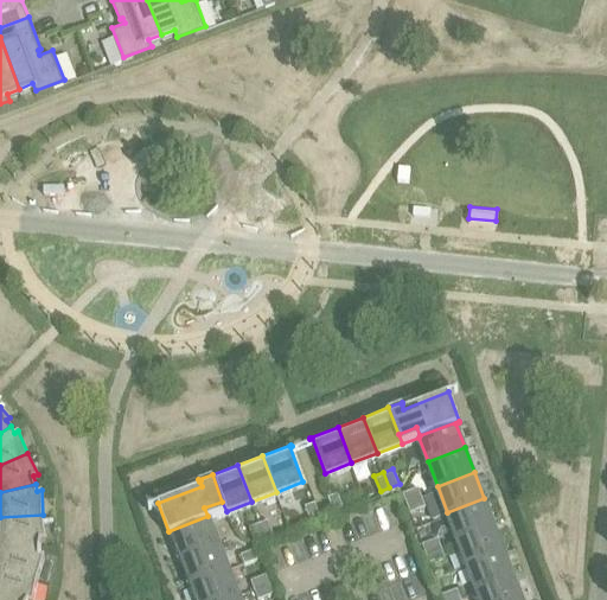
[(417,484),(402,490),(406,499),(422,493),(417,484)]
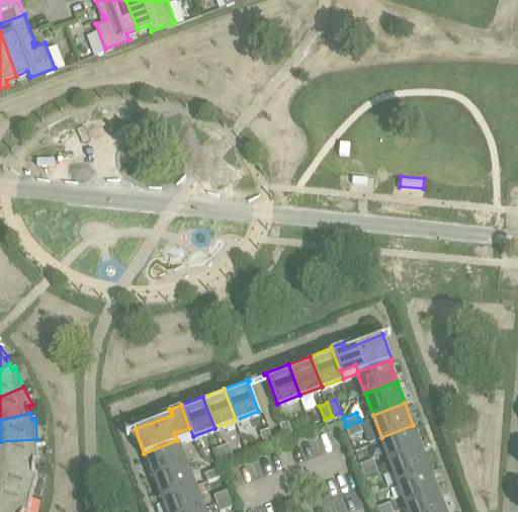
[(284,434),(293,431),(287,418),(279,421),(284,434)]
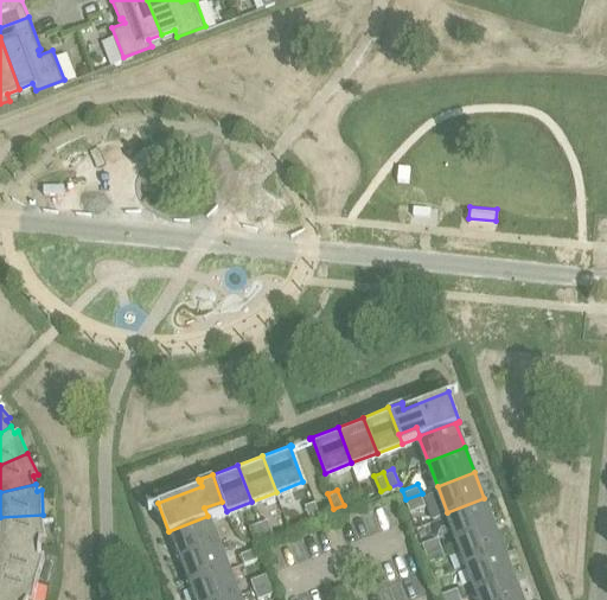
[(406,499),(409,509),(426,503),(422,493),(406,499)]
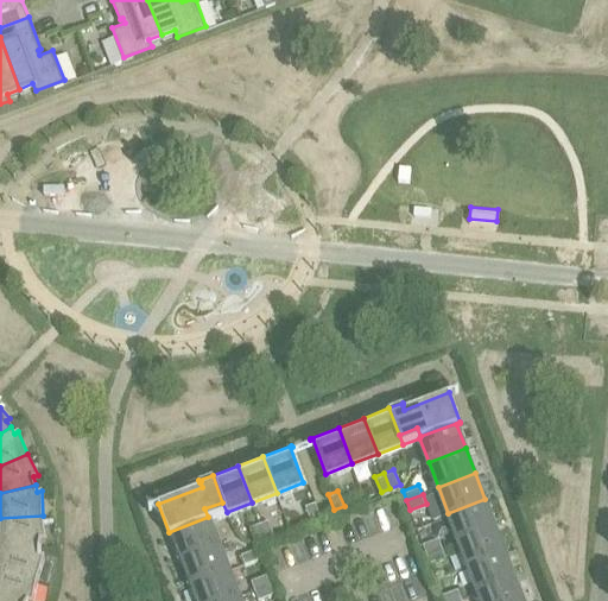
[(305,503),(311,518),(321,514),(315,499),(305,503)]
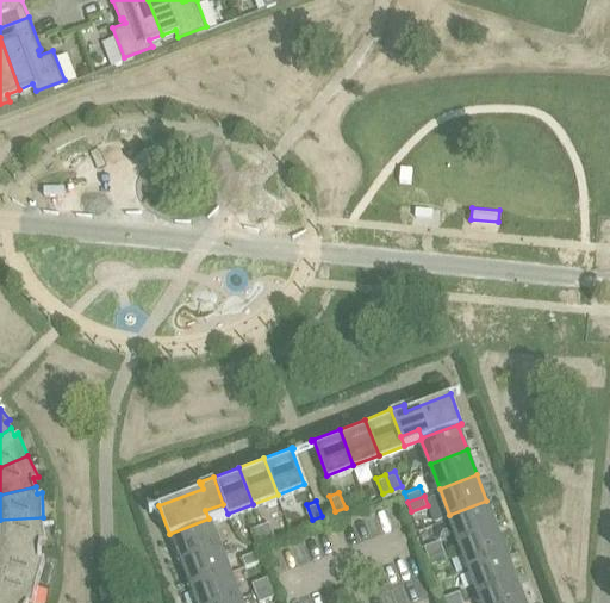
[(496,527),(486,501),(449,515),(459,540),(496,527)]
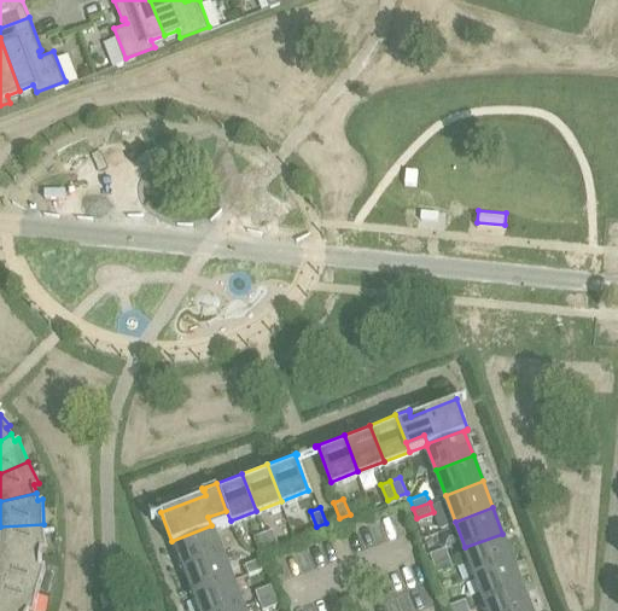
[(211,525),(172,541),(172,542),(176,541),(185,565),(222,551),(213,527),(231,521),(226,511),(208,517),(211,525)]
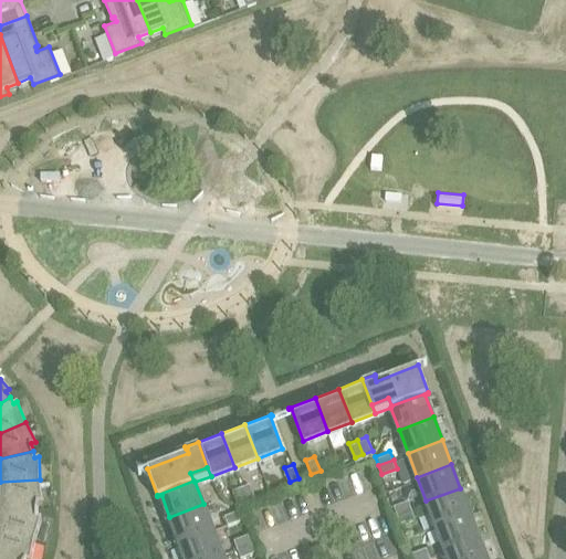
[(0,482),(0,505),(38,508),(39,502),(43,502),(40,480),(0,482)]
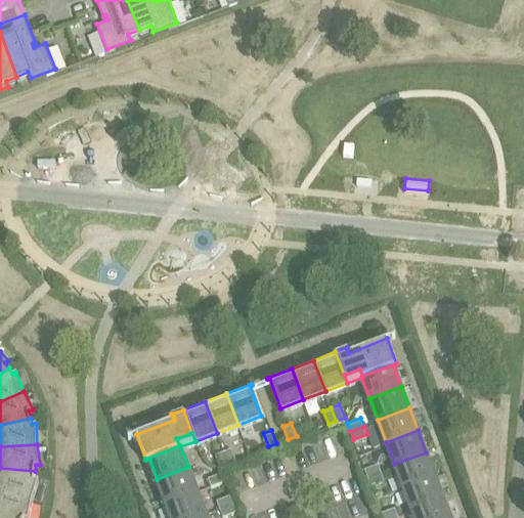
[(228,462),(236,459),(231,445),(223,448),(228,462)]
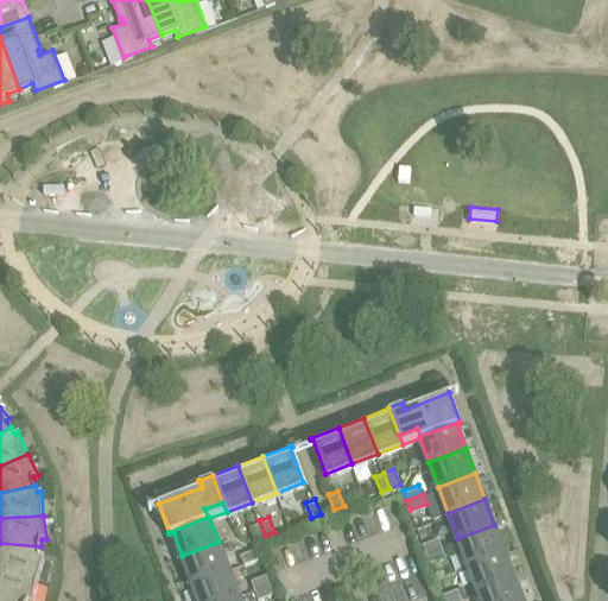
[(265,536),(259,520),(249,524),(255,539),(265,536)]
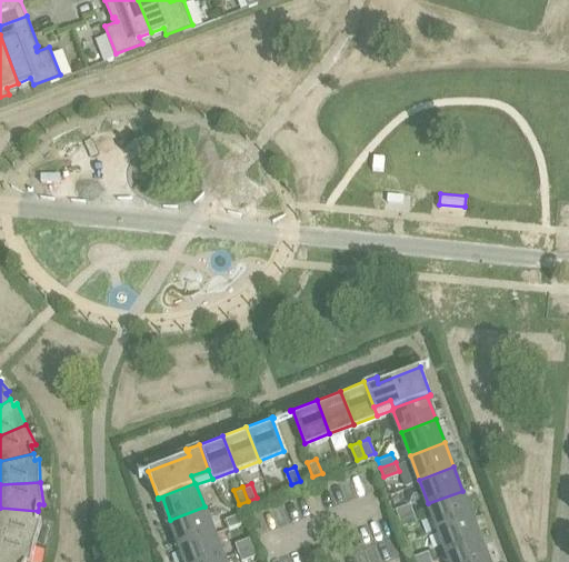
[(471,514),(462,491),(428,503),(438,528),(471,514)]
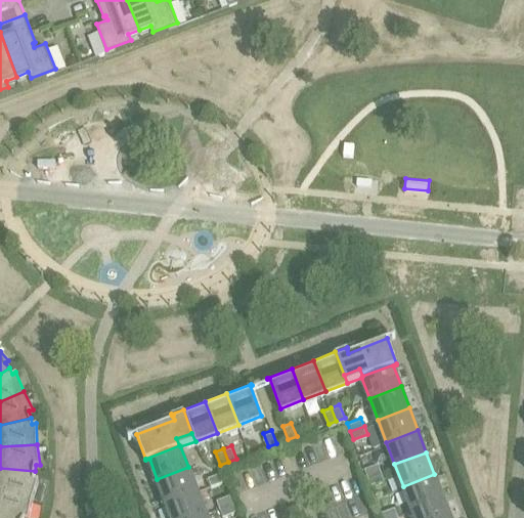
[(364,466),(367,475),(381,469),(378,461),(364,466)]
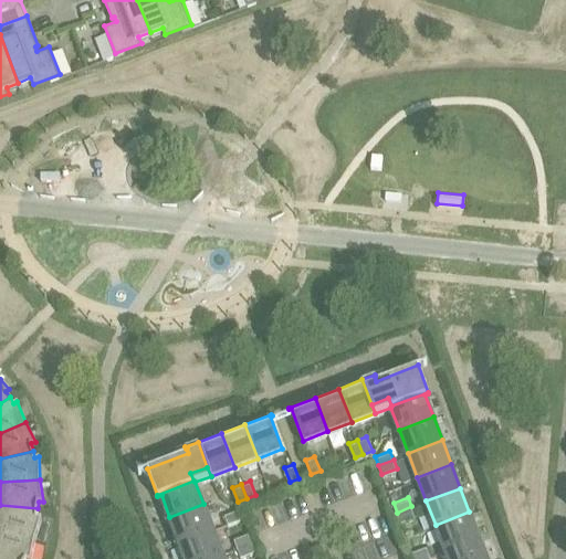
[(178,540),(212,527),(203,504),(169,517),(178,540)]
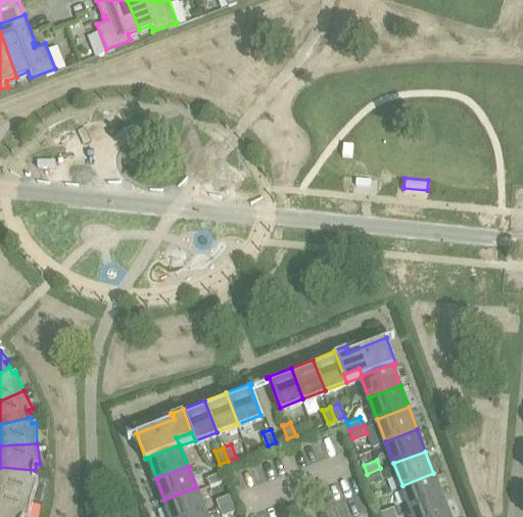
[(0,467),(0,489),(33,498),(39,477),(35,477),(35,470),(0,467)]
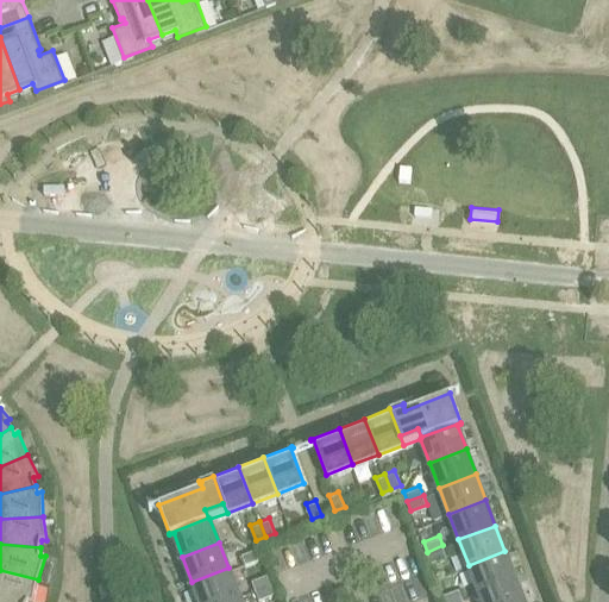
[(446,555),(443,545),(427,552),(431,560),(446,555)]
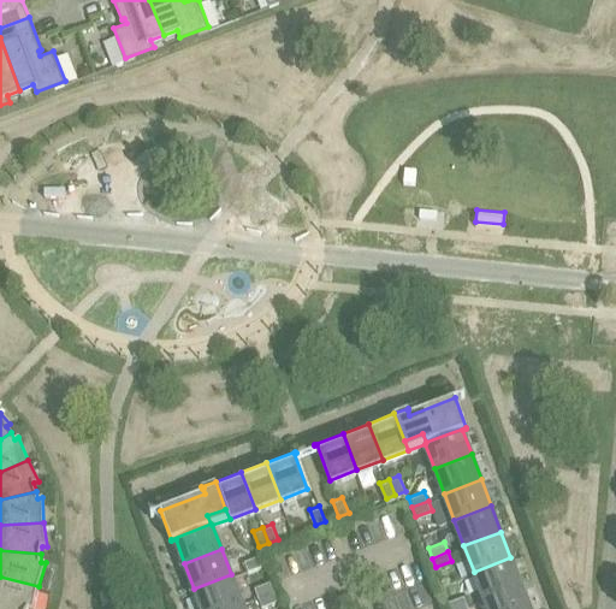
[(264,563),(260,553),(244,559),(248,569),(264,563)]
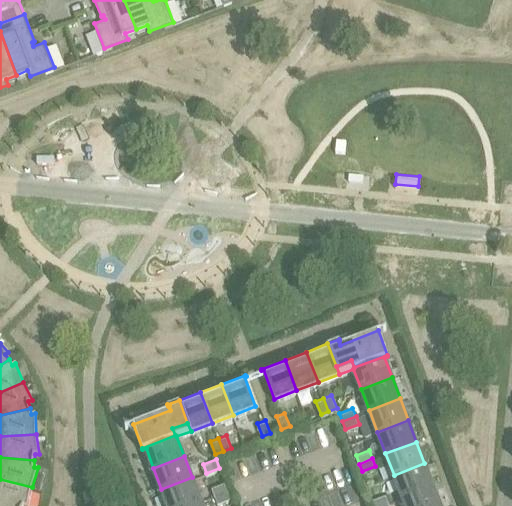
[(394,475),(402,496),(432,484),(424,463),(394,475)]
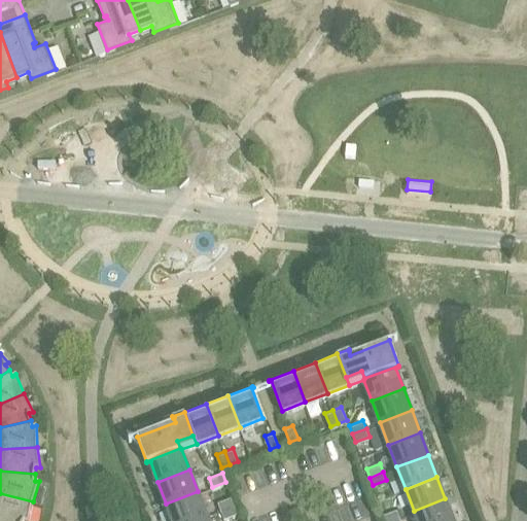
[(166,504),(172,520),(188,520),(207,514),(198,491),(166,504)]
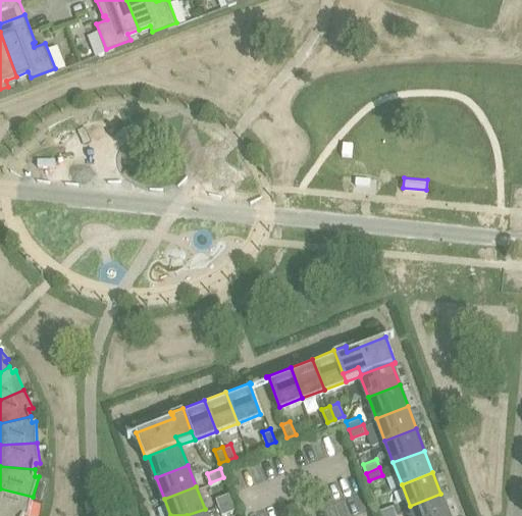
[(28,515),(33,497),(0,488),(0,512),(8,515),(23,515),(24,515),(28,515)]
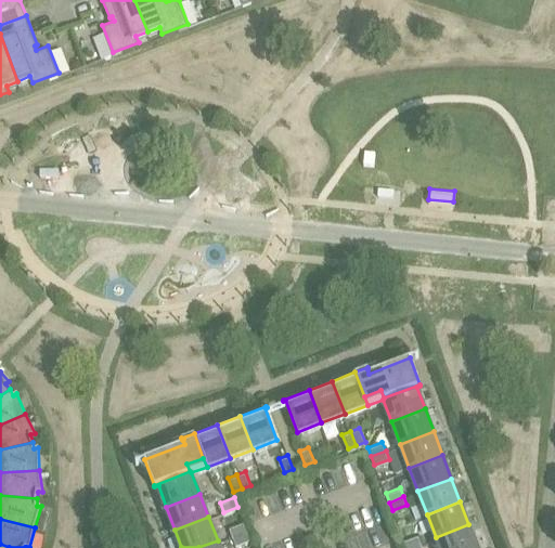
[(246,530),(243,521),(229,526),(232,535),(246,530)]
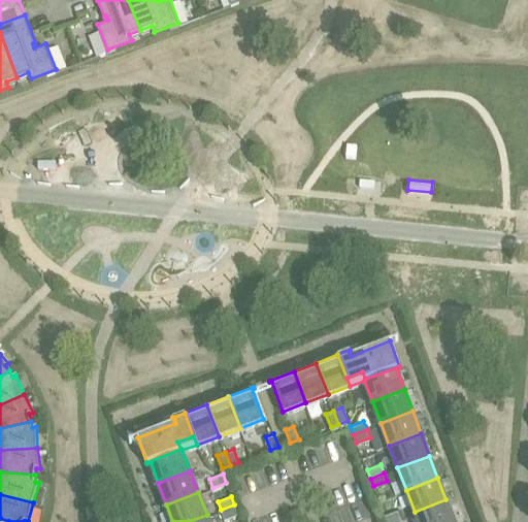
[(453,521),(454,521),(446,499),(415,512),(418,521),(453,521)]
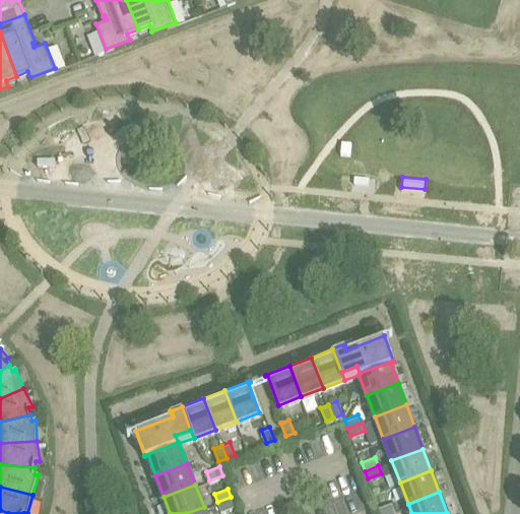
[(220,510),(234,505),(231,497),(217,502),(220,510)]
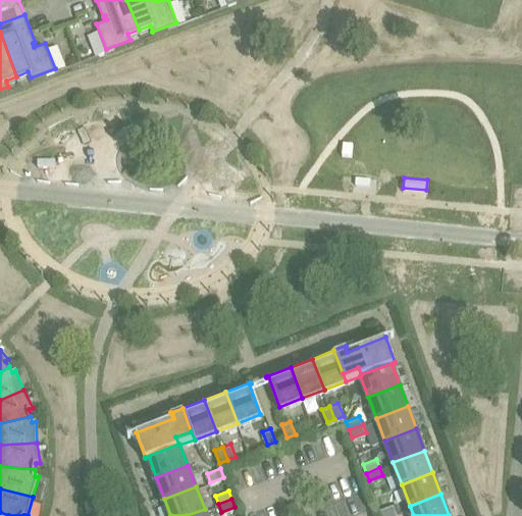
[(379,508),(381,515),(382,515),(396,511),(393,503),(379,508)]
